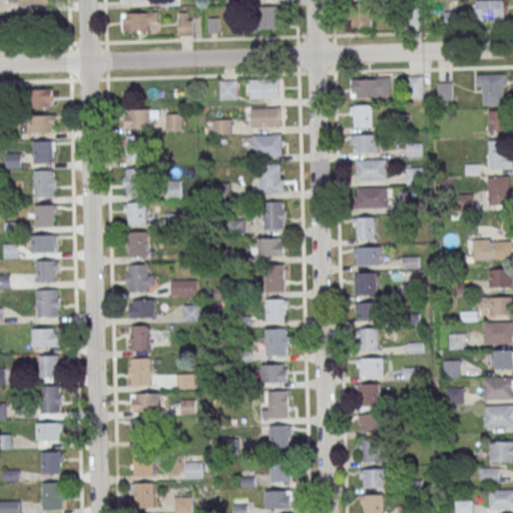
[(473,0),(473,18),(508,18),(507,0),(473,0)]
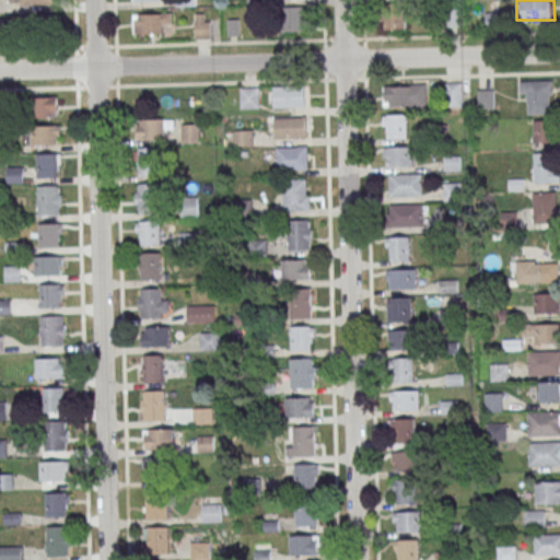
[(384,28),(405,28),(405,3),(384,3),(384,28)]
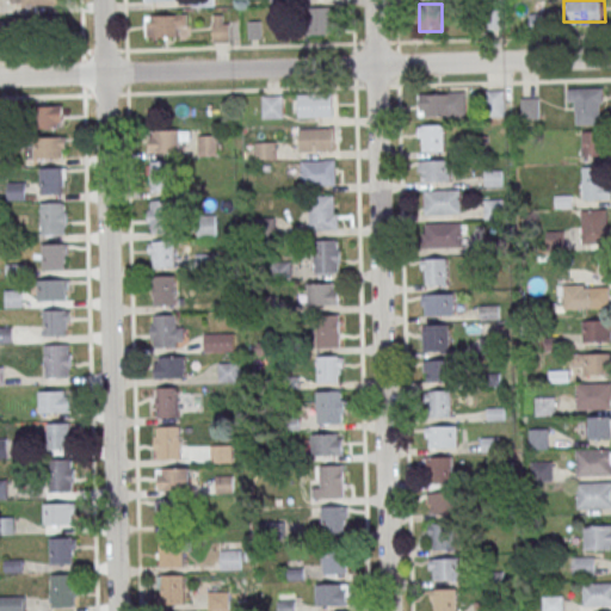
[(308,6),(331,6),(331,16),(334,16),(334,25),(332,25),(332,34),(308,35),(308,6)]
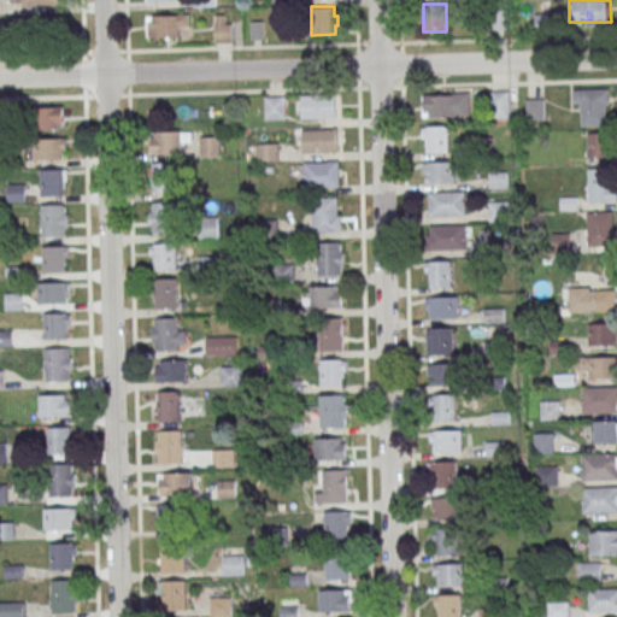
[(146,15),(146,36),(178,36),(178,25),(189,25),(189,15),(146,15)]
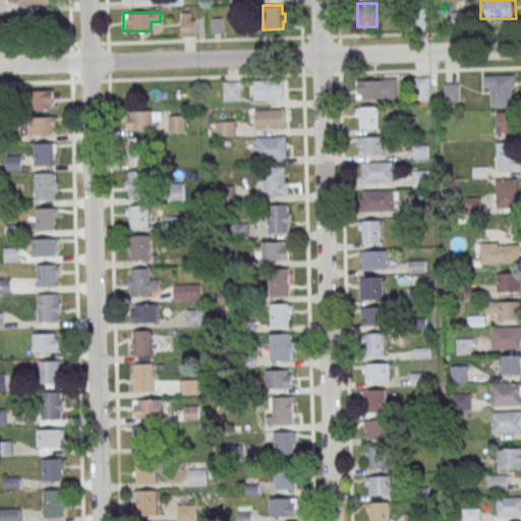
[(181,35),(195,35),(195,12),(181,12),(181,35)]
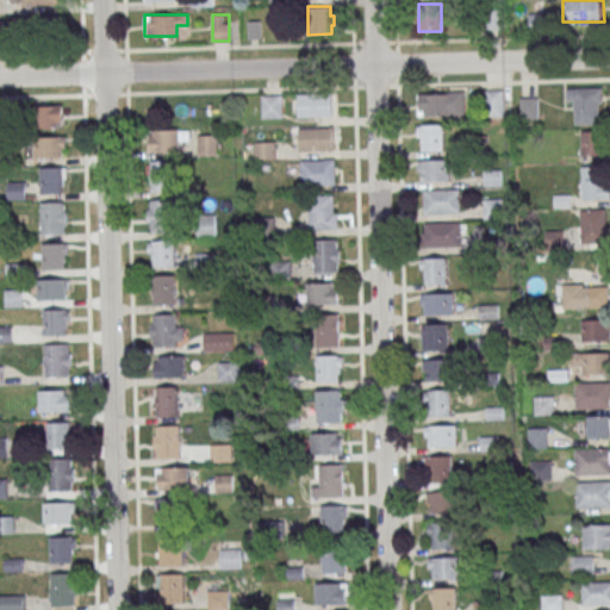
[(603,123),(603,87),(567,87),(567,101),(576,101),(576,123),(603,123)]
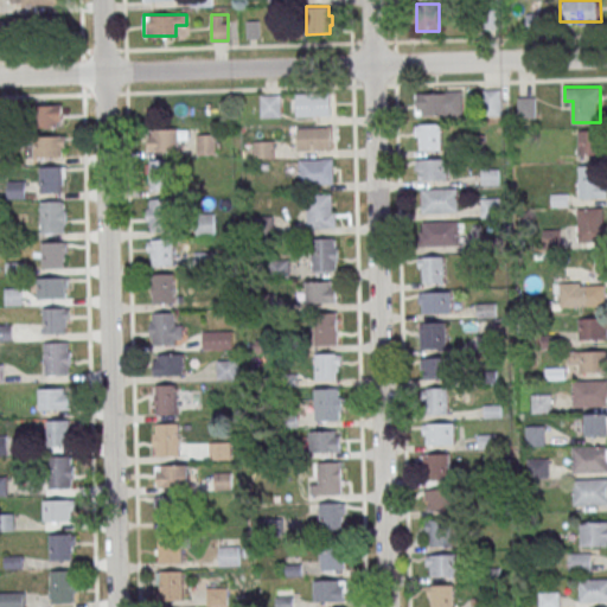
[(500,89),(484,89),(484,115),(500,115),(500,89)]
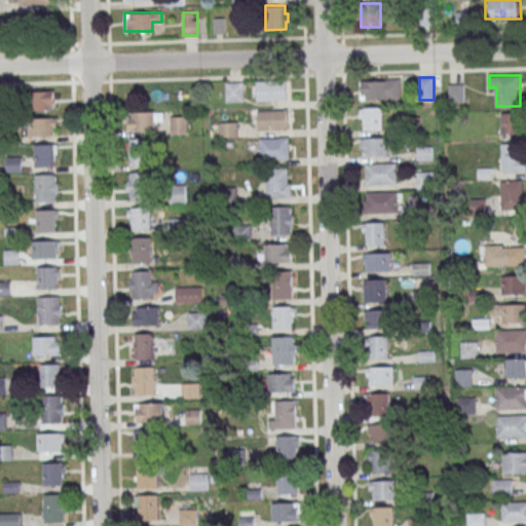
[(256,79),(287,78),(287,99),(256,100),(256,79)]
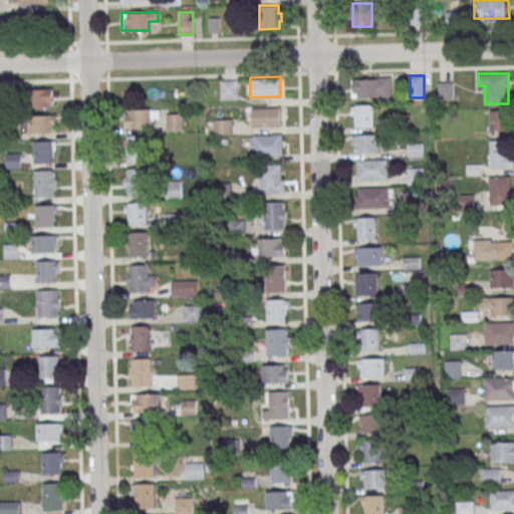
[(352,77),(352,97),(392,97),(392,77),(352,77)]
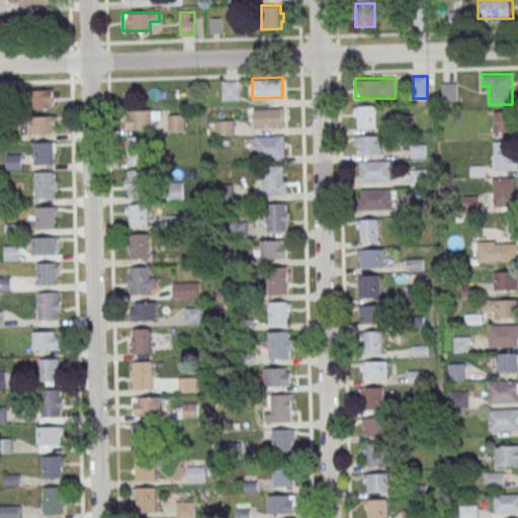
[(222,99),(239,99),(239,80),(222,80),(222,99)]
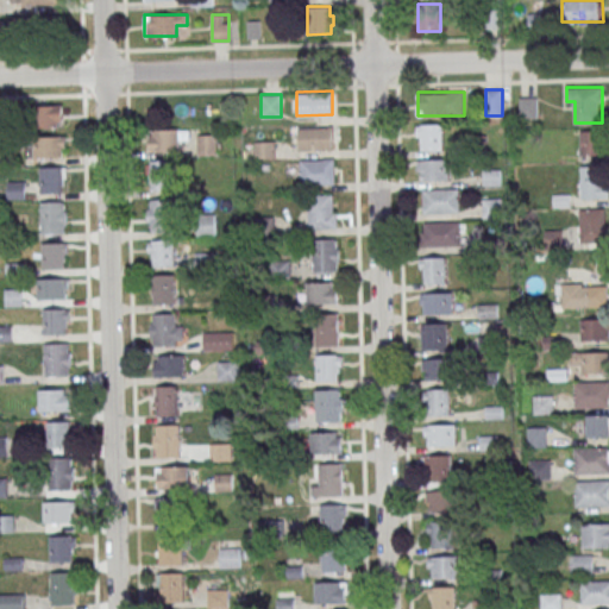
[(36,127),(62,127),(62,106),(36,106),(36,127)]
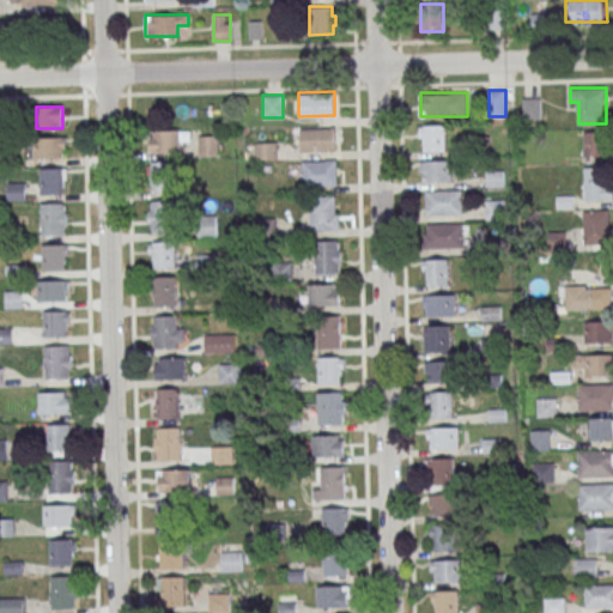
[(447,125),(420,125),(420,150),(447,150),(447,125)]
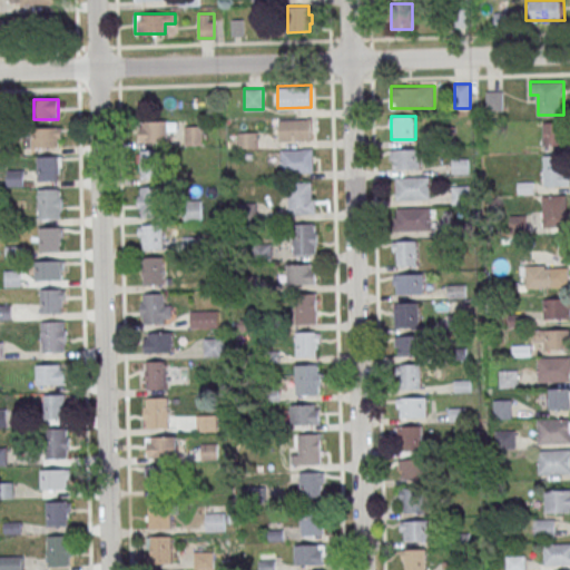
[(277,118),(311,117),(312,139),(278,140),(277,118)]
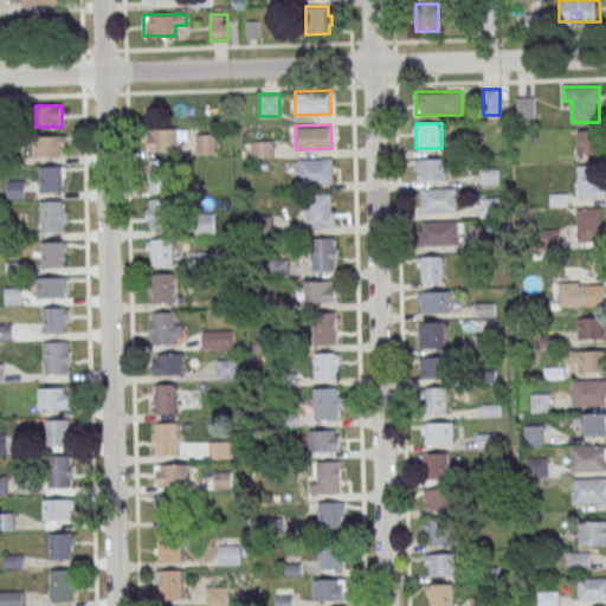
[(148,128),(148,149),(179,149),(179,139),(187,139),(187,128),(148,128)]
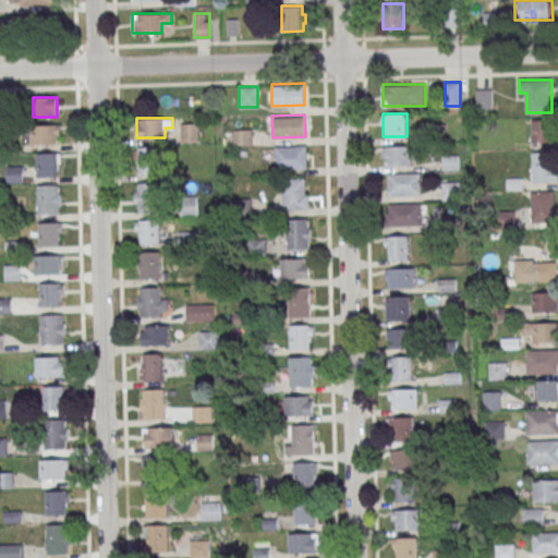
[(532,141),(550,141),(550,119),(532,119),(532,141)]
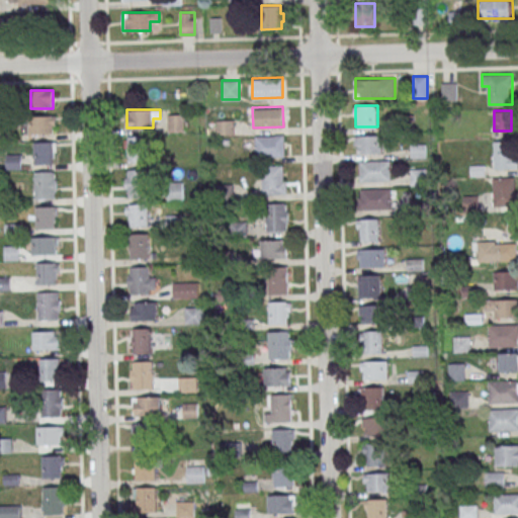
[(168,114),(168,131),(184,131),(184,114),(168,114)]
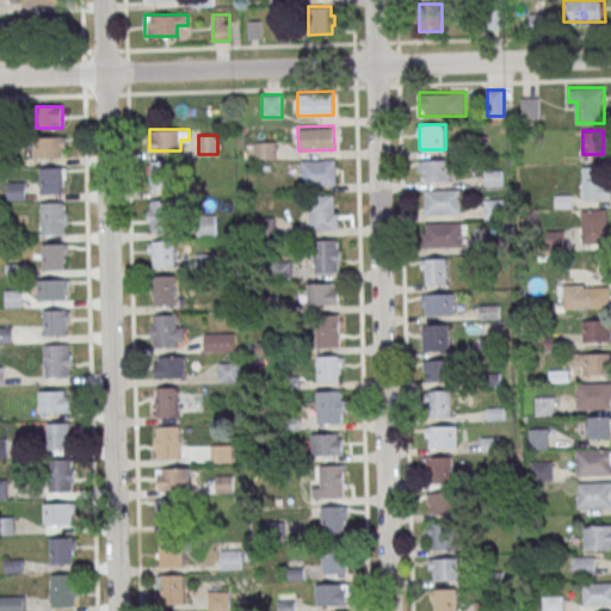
[(66,159),(66,137),(35,137),(35,159),(66,159)]
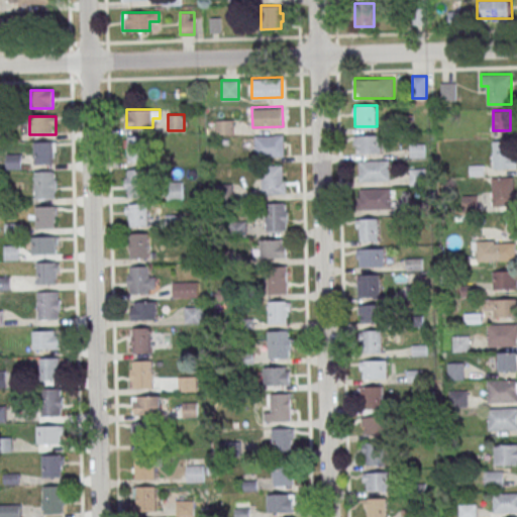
[(254,135),(284,134),(285,154),(254,156),(254,135)]
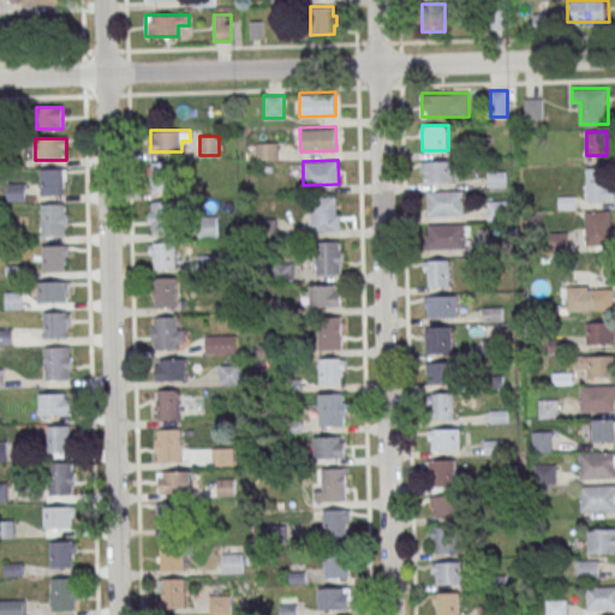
[(455,181),(455,160),(422,160),(422,181),(455,181)]
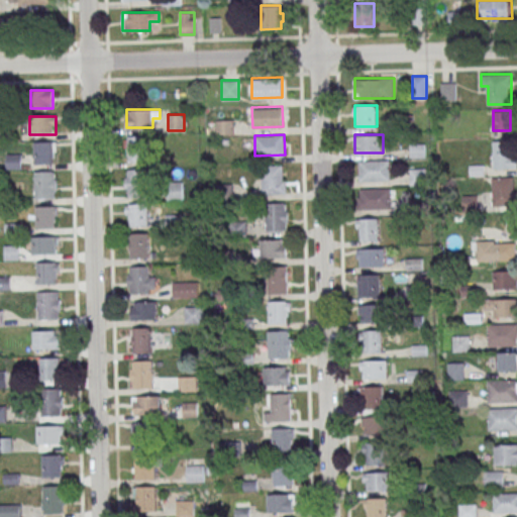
[(144,161),(144,135),(128,136),(128,161),(144,161)]
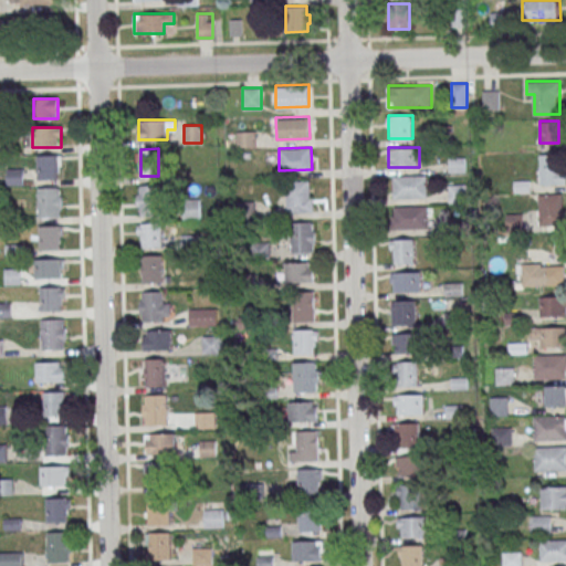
[(565,154),(540,154),(540,185),(565,185),(565,154)]
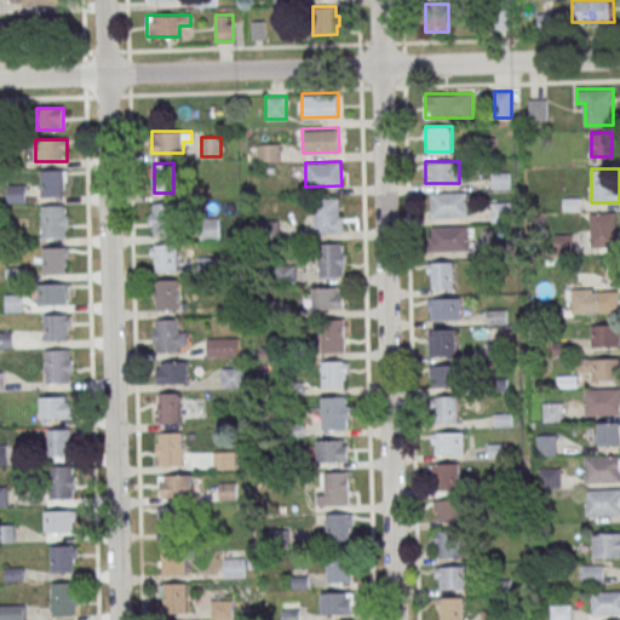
[(41,170),(41,196),(65,196),(65,170),(41,170)]
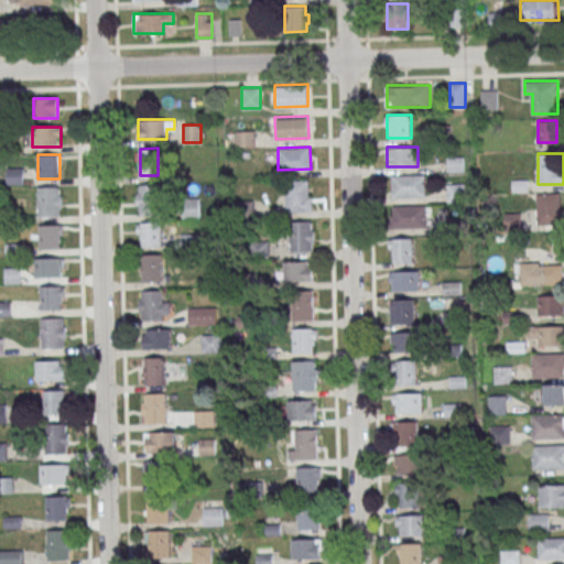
[(22,169),(7,169),(7,185),(22,185),(22,169)]
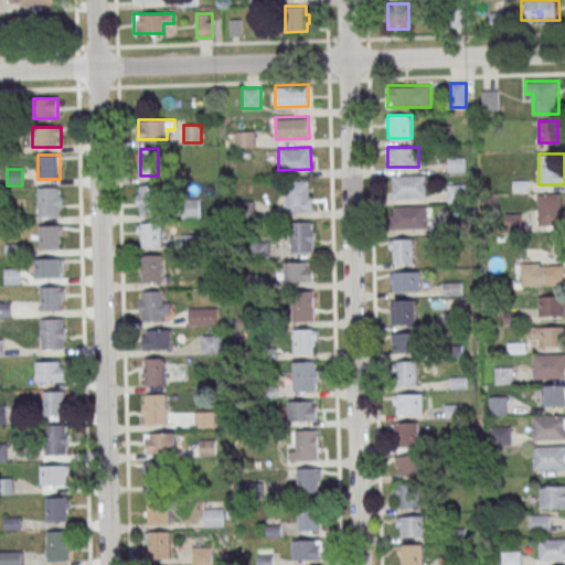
[(393,176),(426,174),(426,195),(393,196),(393,176)]
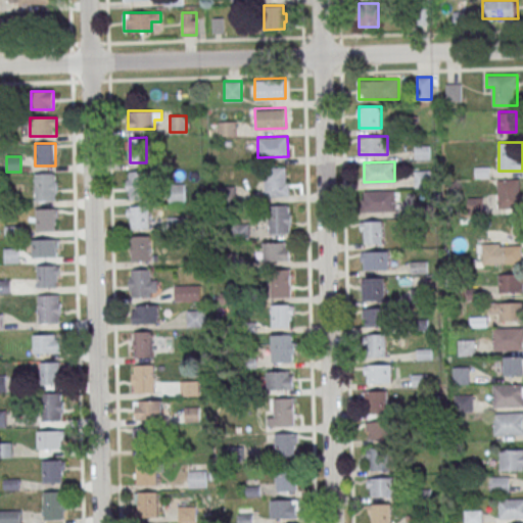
[(264,167),(286,165),(286,182),(289,182),(290,195),(265,196),(264,167)]
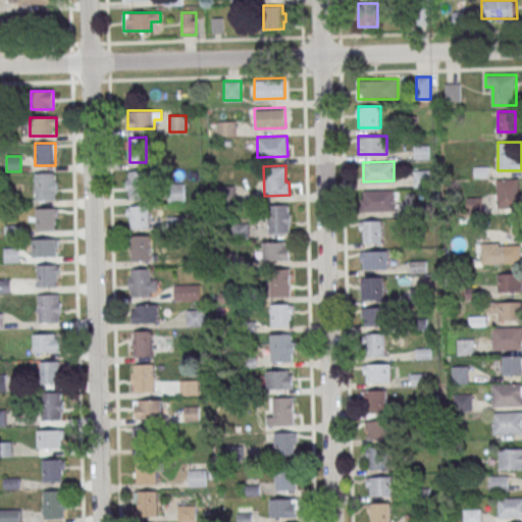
[(127,170),(127,198),(146,198),(146,170),(127,170)]
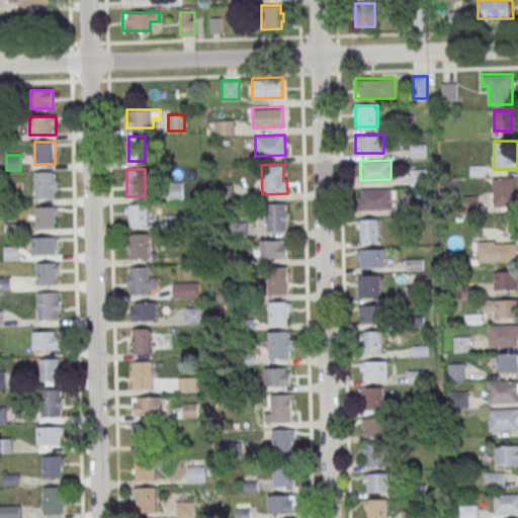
[(425,169),(411,169),(411,184),(425,184),(425,169)]
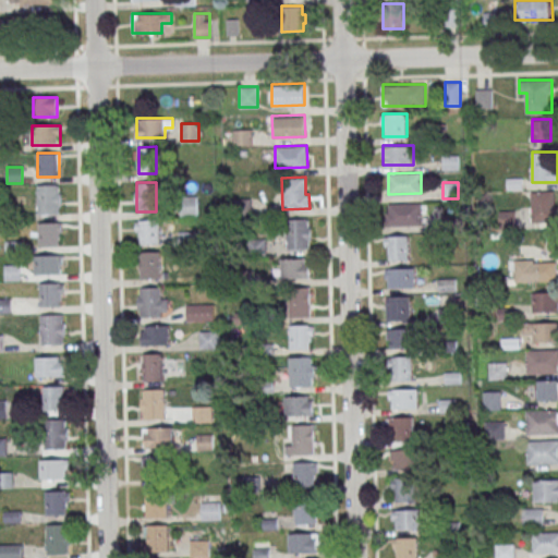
[(37,216),(61,216),(61,185),(37,185),(37,216)]
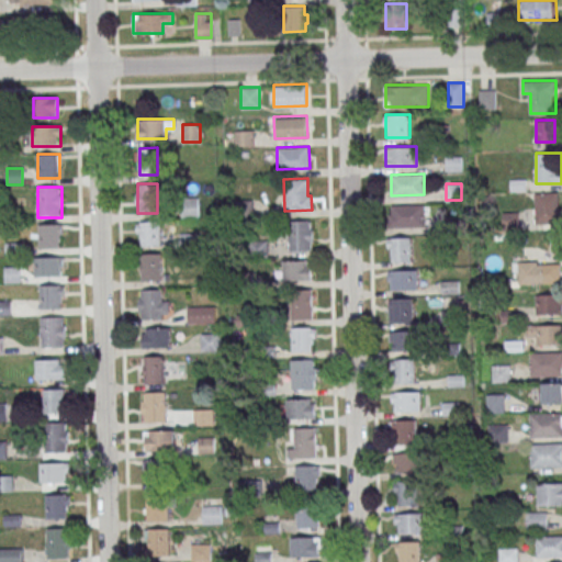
[(559,192),(535,192),(535,223),(559,223),(559,192)]
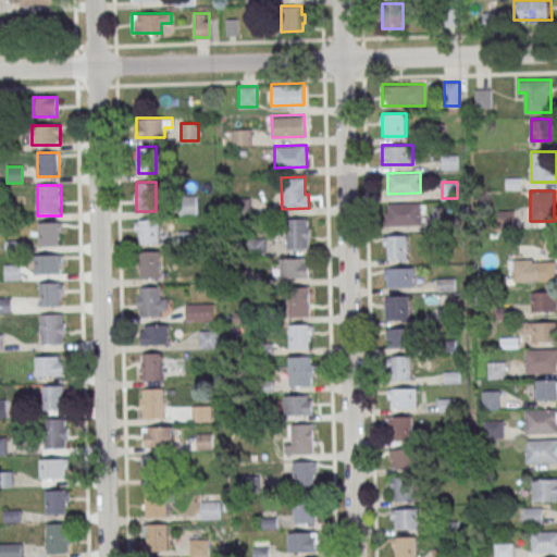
[(387,202),(420,201),(421,223),(388,224),(387,202)]
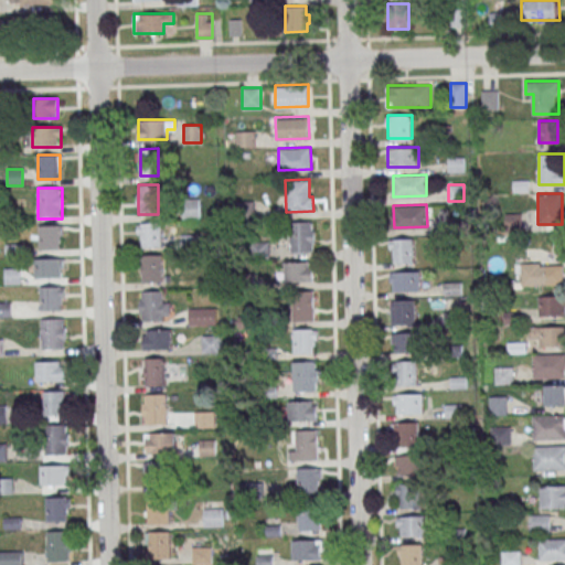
[(316,222),(290,222),(290,253),(316,253),(316,222)]
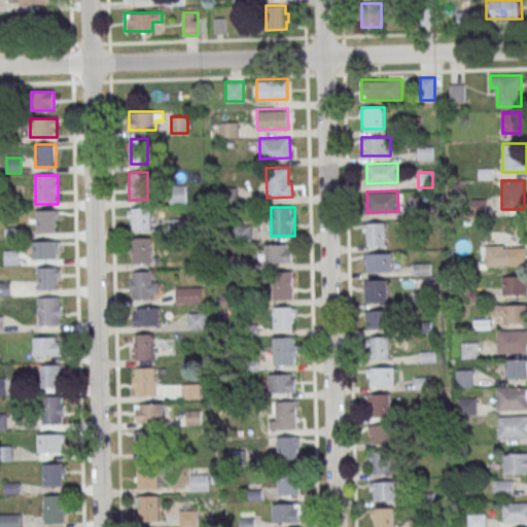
[(151,208),(130,208),(130,231),(151,231),(151,208)]
